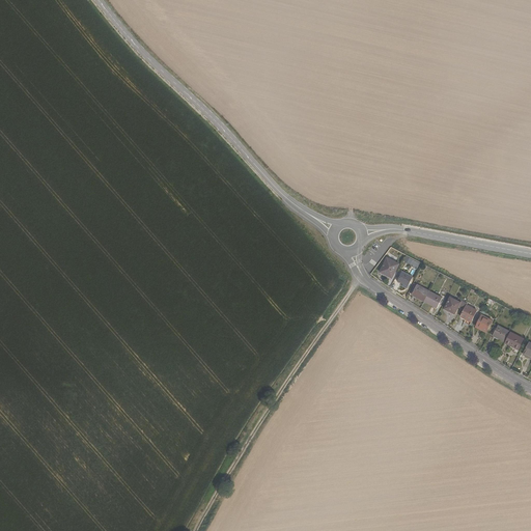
[(404,262),(418,268),(420,262),(408,256),(404,262)]
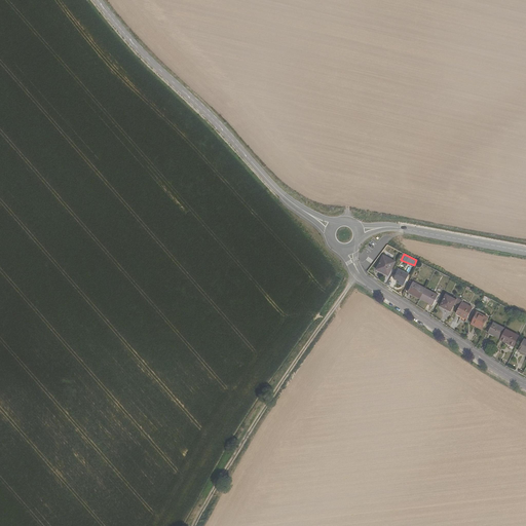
[(383,256),(377,270),(383,273),(383,271),(389,274),(396,262),(383,256)]
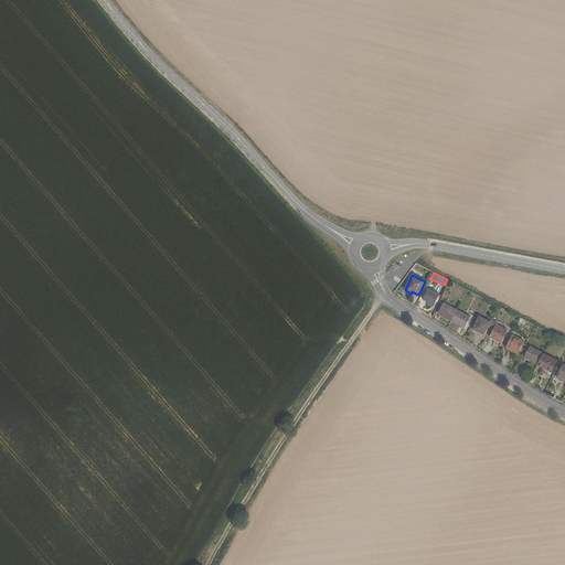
[(428,289),(423,299),(435,305),(439,294),(428,289)]
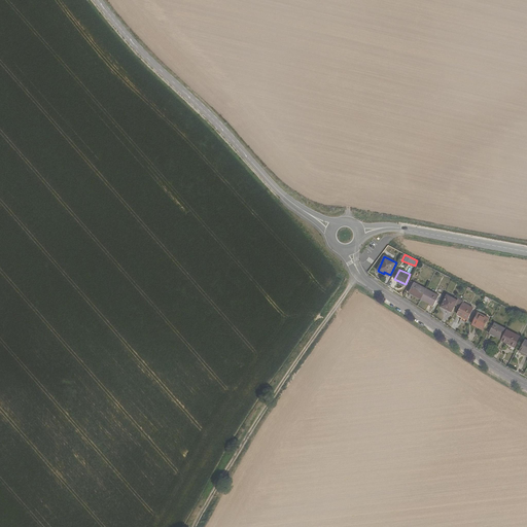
[(421,299),(426,289),(414,283),(409,292),(421,299)]
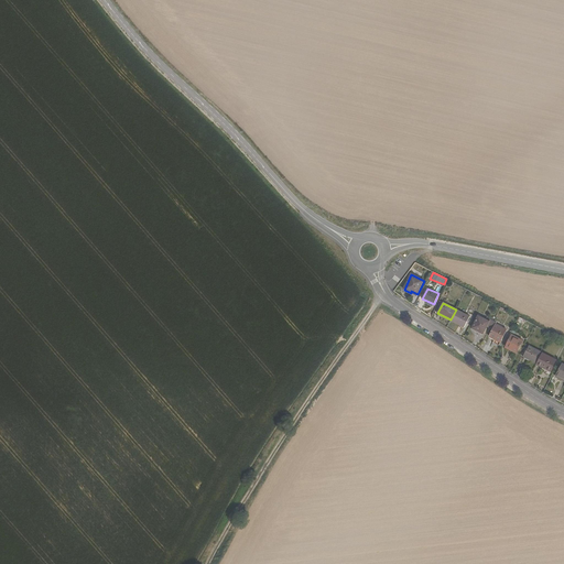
[(456,310),(451,320),(464,327),(469,316),(456,310)]
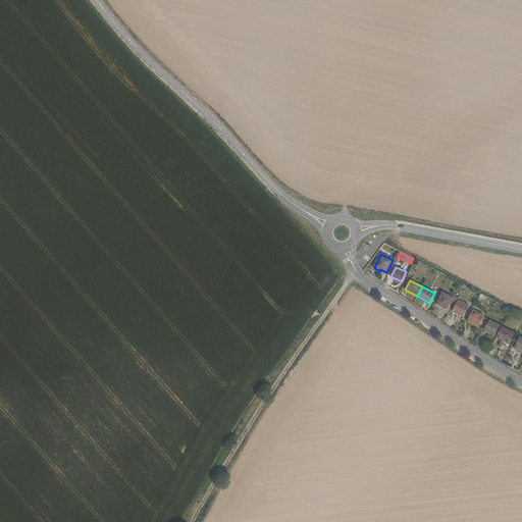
[(453,297),(453,298),(442,293),(437,304),(447,309),(451,302),(454,303),(456,298),(453,297)]
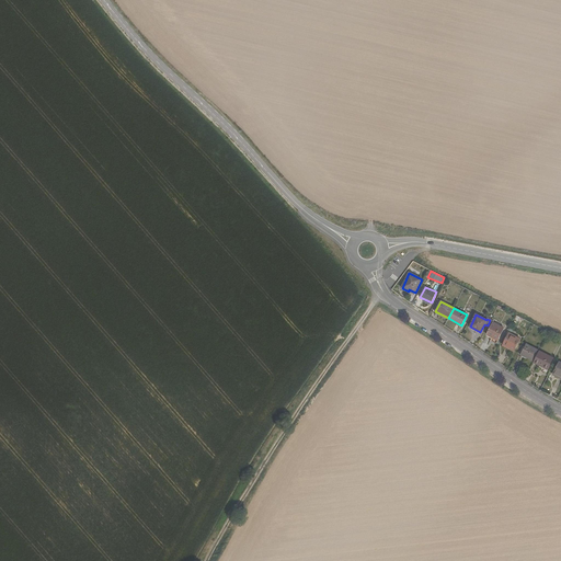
[(493,322),(494,321),(491,319),(490,320),(488,325),(491,328),(487,334),(492,336),(499,340),(504,328),(493,322)]
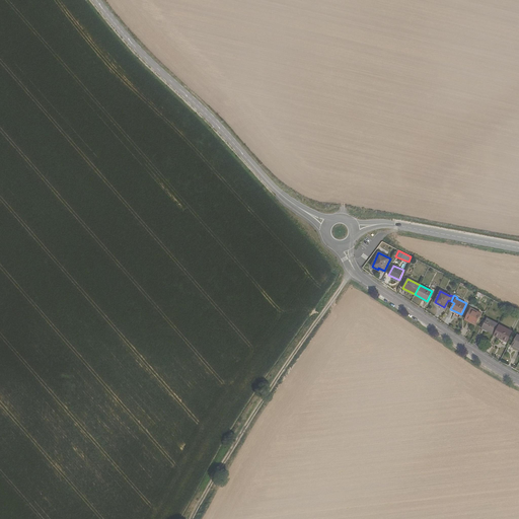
[(482,312),(471,307),(465,319),(475,324),(482,312)]
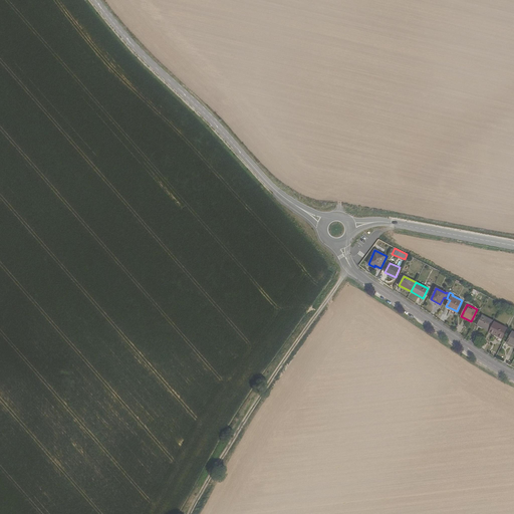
[(494,321),(482,315),(477,324),(489,330),(494,321)]
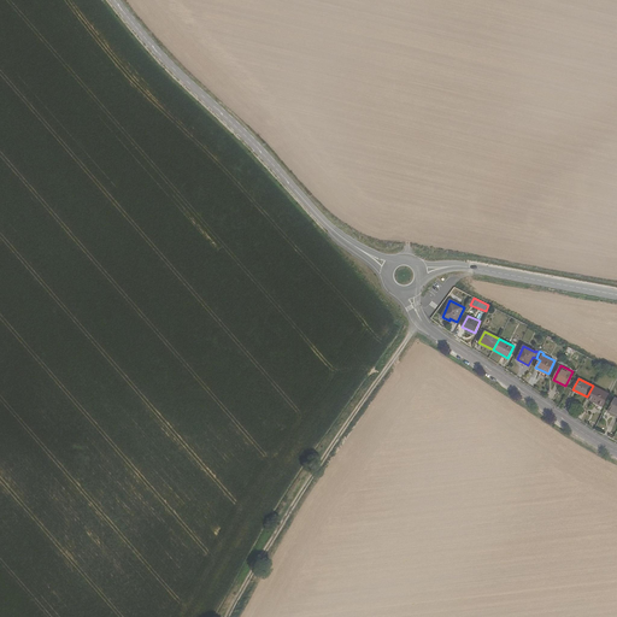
[(587,397),(587,398),(591,400),(601,405),(607,393),(593,386),(587,397)]
